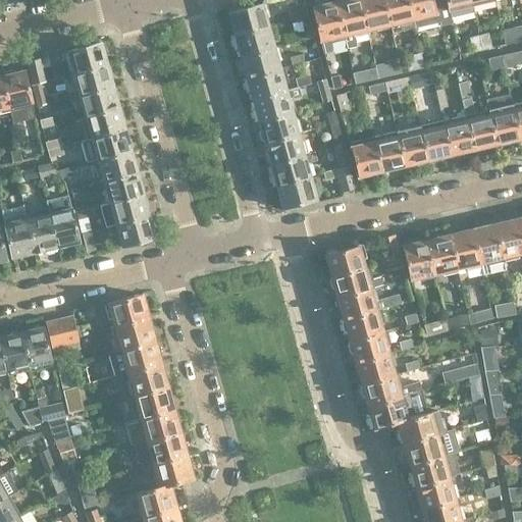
[(346,49),(356,47),(353,34),(366,31),(359,0),(340,0),(334,1),(343,36),(346,49)]
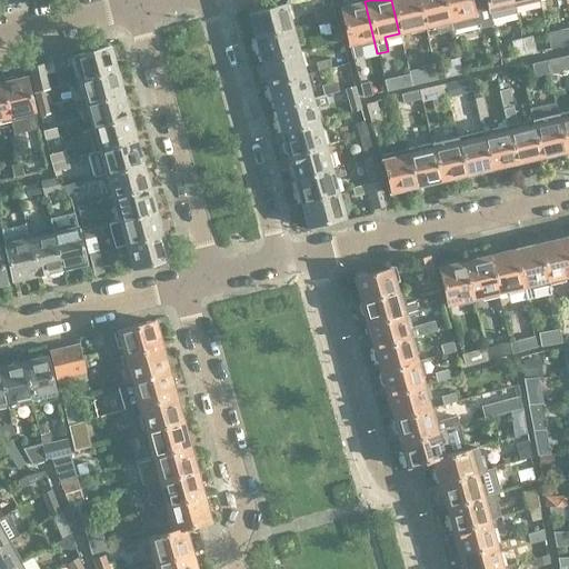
[(417,0),(391,0),(399,33),(425,28),(417,0)]
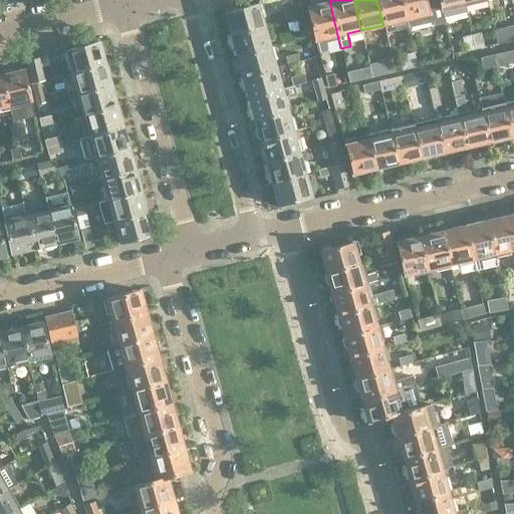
[(376,0),(383,25),(384,31),(408,26),(401,0),(376,0)]
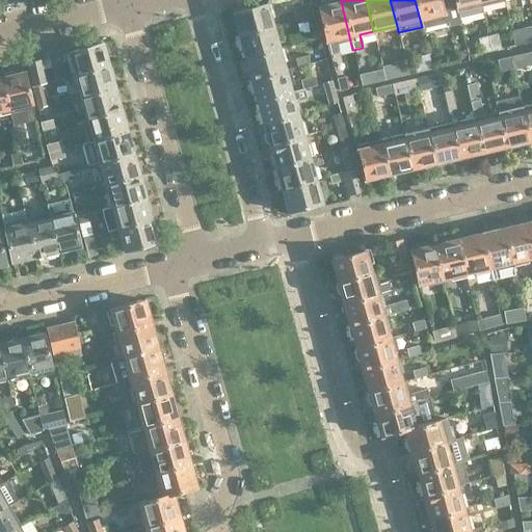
[(453,0),(415,0),(422,27),(445,22),(446,27),(459,24),(458,16),(457,10),(456,10),(455,6),(453,0)]
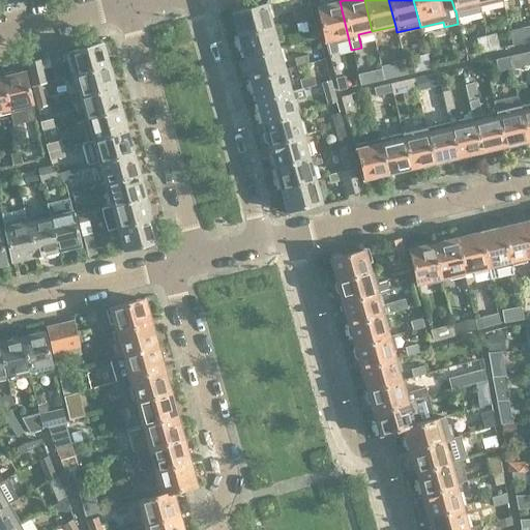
[(451,0),(453,6),(454,10),(455,10),(457,16),(478,10),(477,5),(476,0),(451,0)]
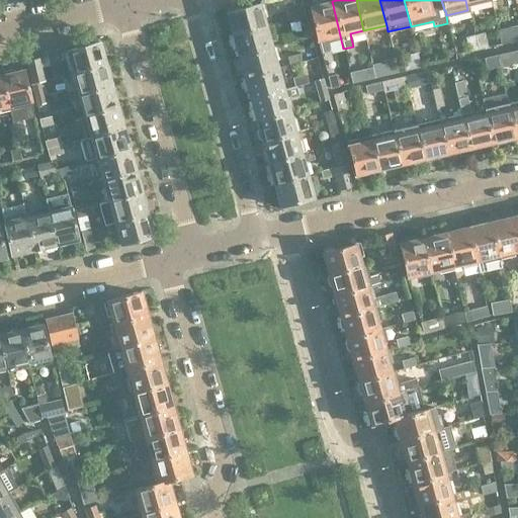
[(330,51),(327,38),(340,35),(332,1),(310,6),(317,40),(320,53),(330,51)]
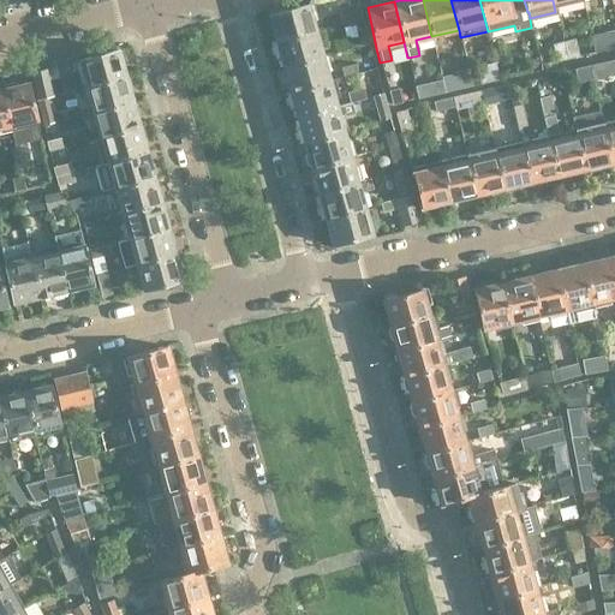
[(281,9),(267,12),(275,43),(317,31),(311,10),(310,11),(308,5),(281,12),(281,9)]
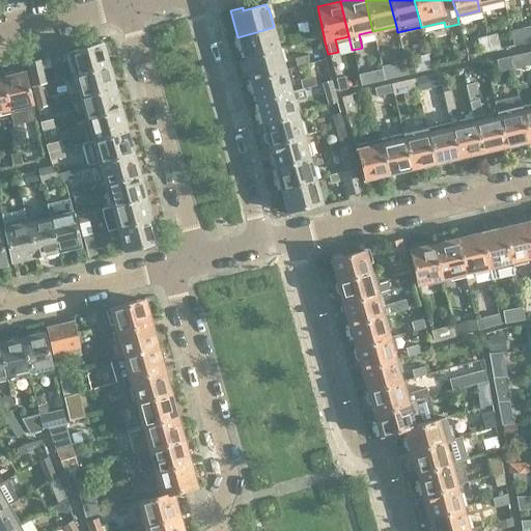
[(296,7),(298,19),(311,16),(308,4),(296,7)]
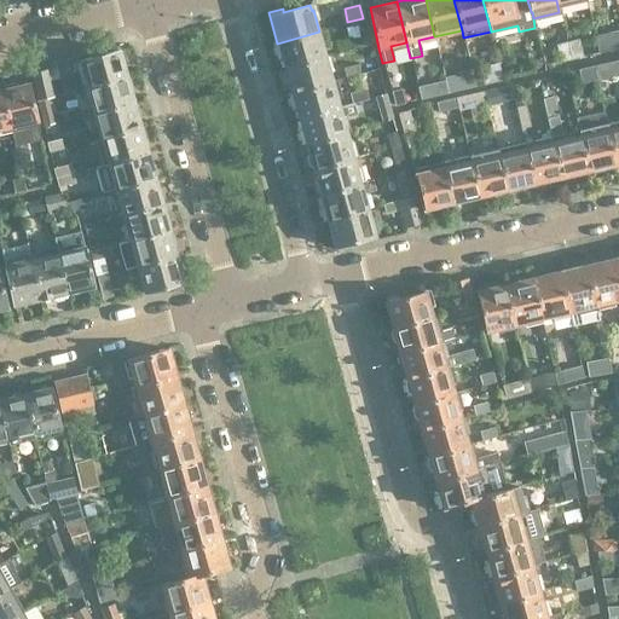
[(319,32),(277,44),(278,45),(276,47),(278,55),(282,56),(284,68),(327,56),(319,32)]
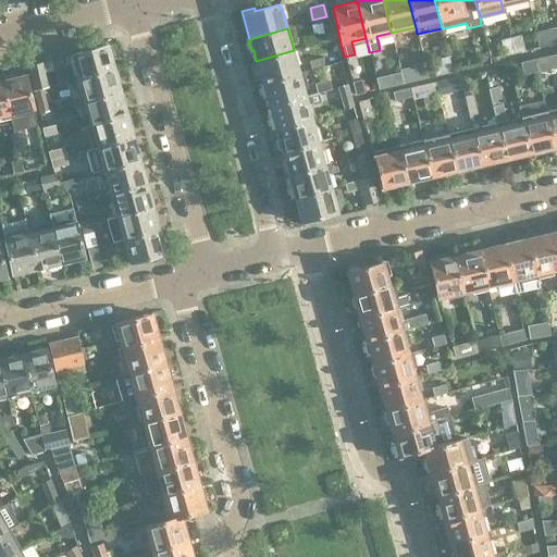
[(552,44),(548,28),(534,32),(537,47),(552,44)]
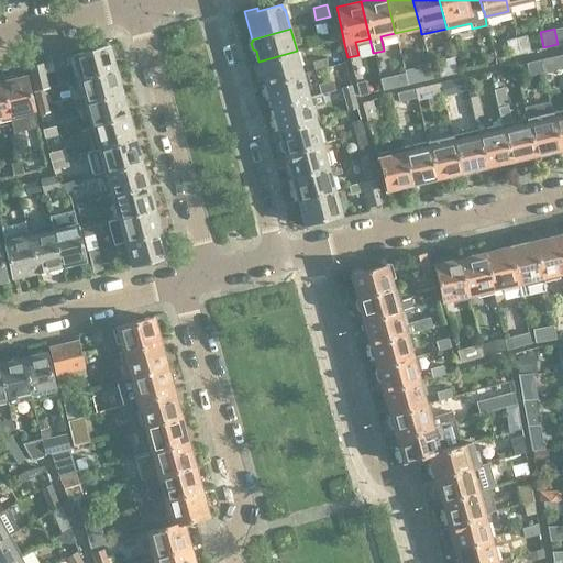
[(305,39),(307,48),(322,44),(320,34),(305,39)]
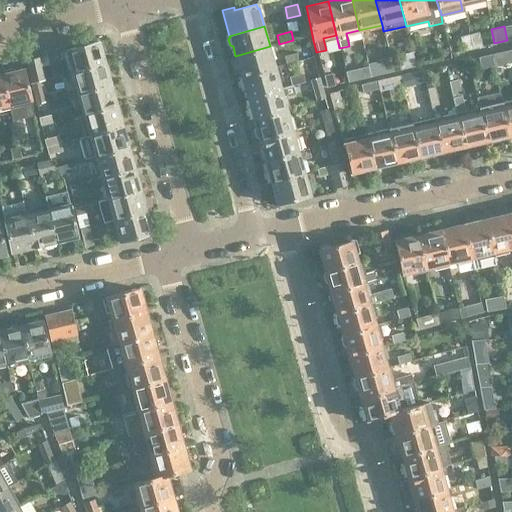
[(478,33),(468,35),(472,50),(481,48),(478,33)]
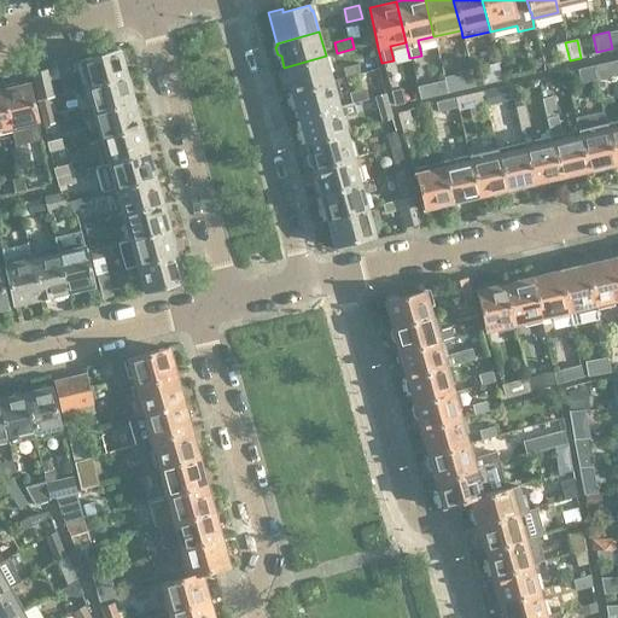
[(570,60),(565,42),(553,45),(558,63),(570,60)]
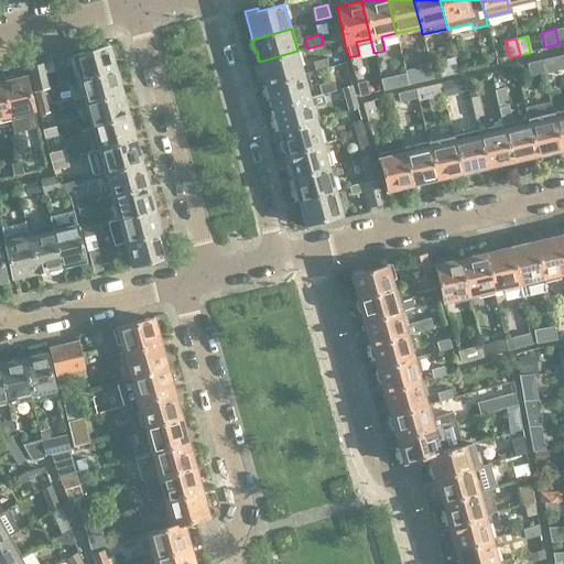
[(72,63),(77,79),(115,69),(108,46),(107,46),(106,43),(95,46),(96,50),(73,55),(74,62),(72,63)]
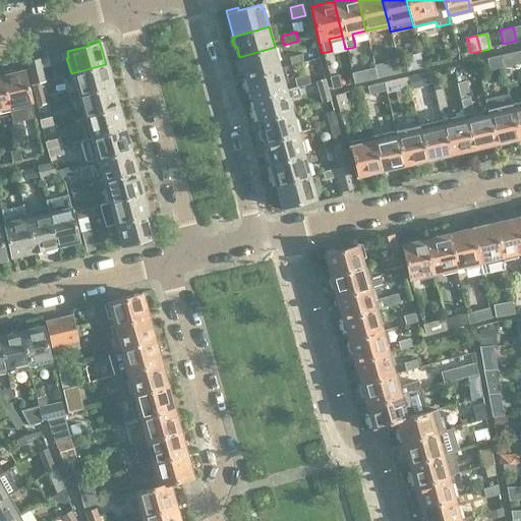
[(275,47),(239,57),(240,59),(238,61),(240,67),(242,68),(245,78),(280,69),(275,47)]
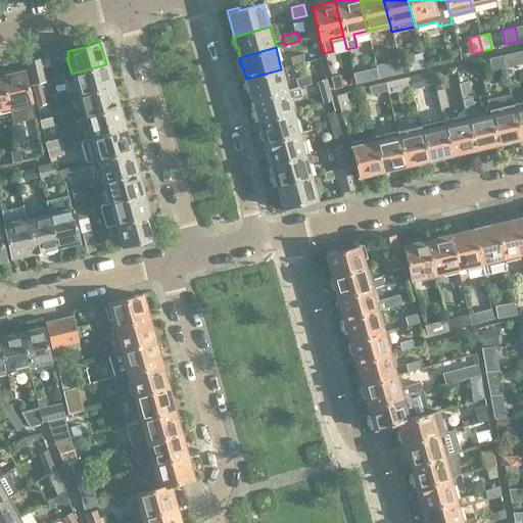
[(522,50),(500,56),(503,67),(522,61),(522,50)]
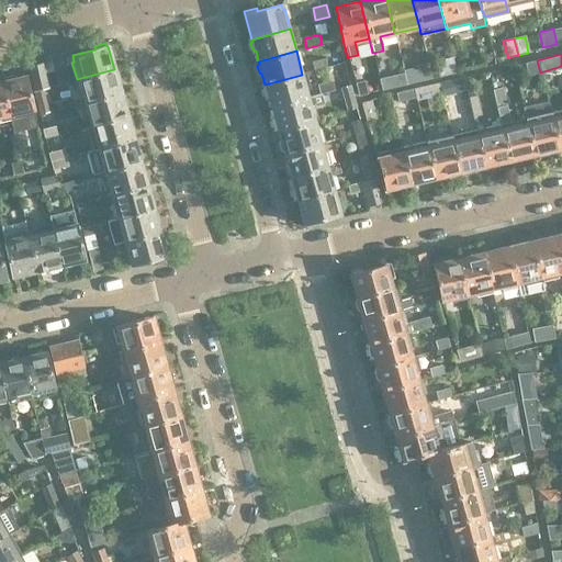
[(311,62),(313,71),(328,67),(326,58),(311,62)]
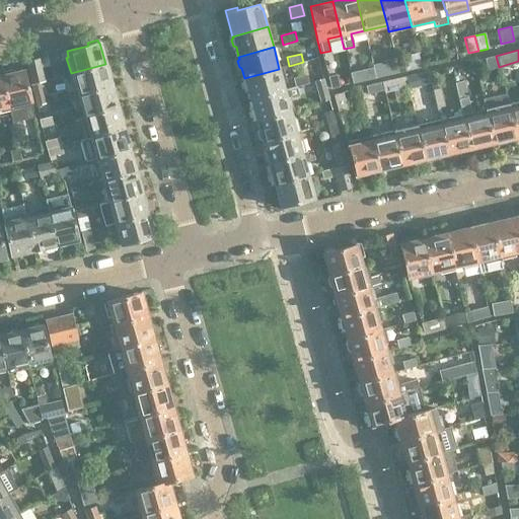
[(420,66),(418,54),(408,57),(410,68),(420,66)]
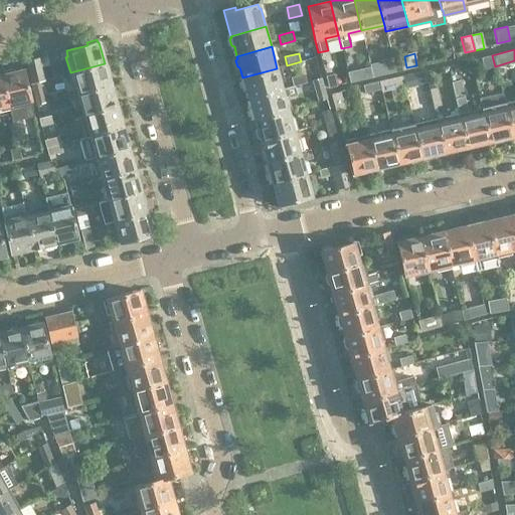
[(495,68),(495,66),(492,55),(480,57),(483,71),(495,68)]
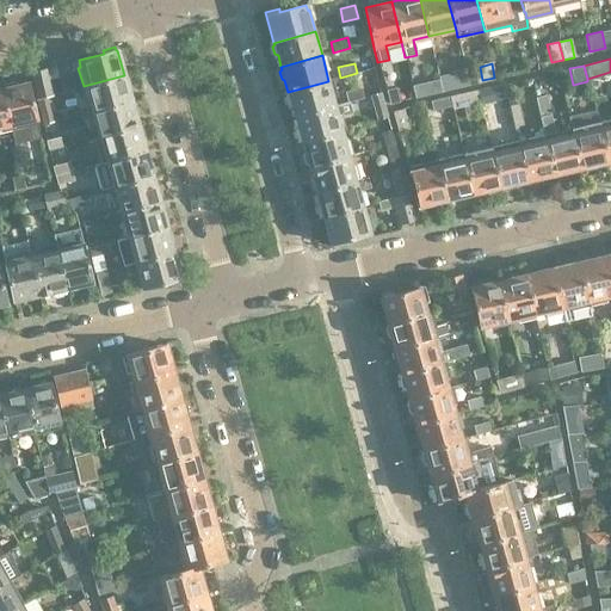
[(30,73),(37,99),(54,94),(47,68),(30,73)]
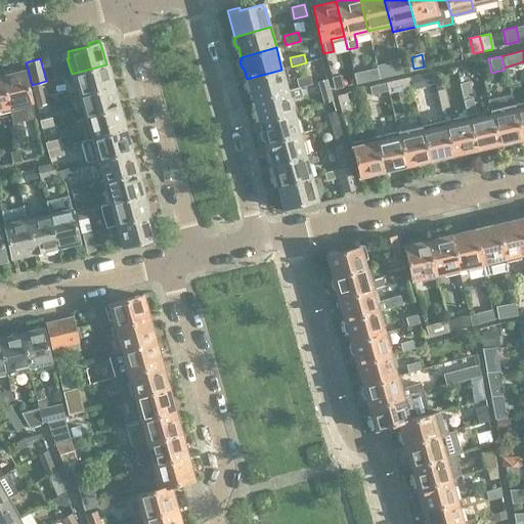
[(376,64),(377,68),(379,78),(402,73),(399,60),(385,64),(385,62),(376,64)]
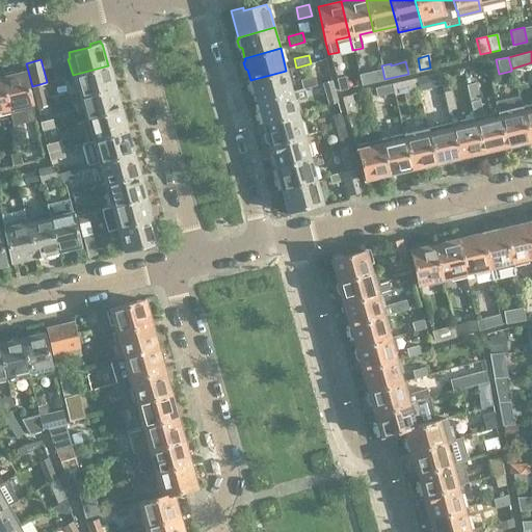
[(108,65),(73,75),(79,97),(114,87),(111,77),(113,75),(111,69),(109,67),(108,65)]
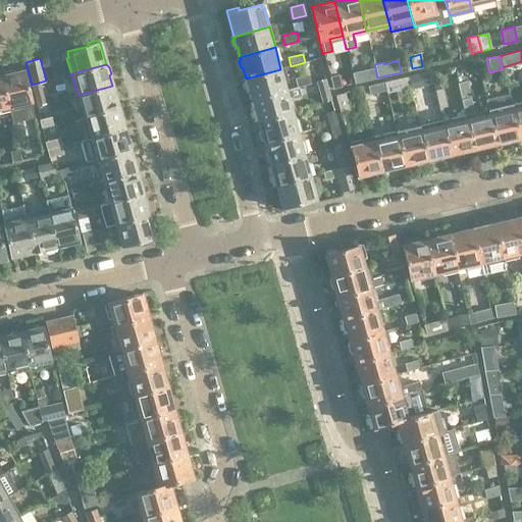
[(351,72),(354,84),(377,77),(375,67),(351,72)]
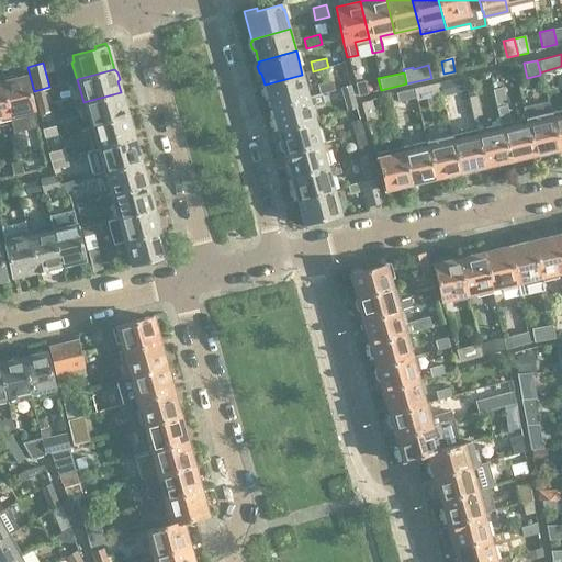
[(302,75),(265,85),(266,87),(263,89),(266,96),(268,97),(271,109),(310,98),(308,97),(302,75)]
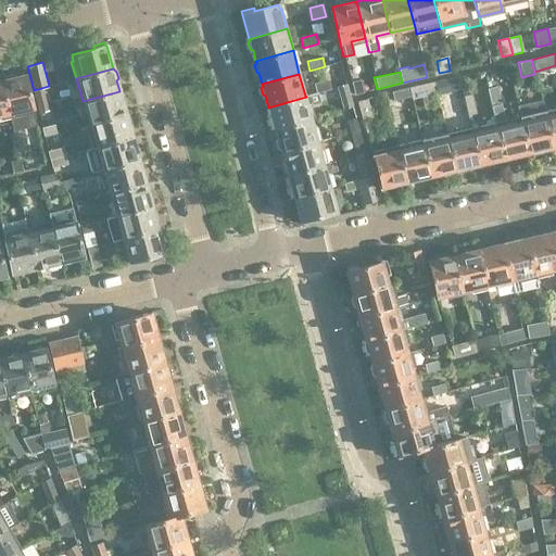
[(2,79),(0,79),(0,83),(9,118),(34,113),(34,110),(35,110),(30,92),(28,92),(24,75),(13,77),(13,75),(2,77),(2,79)]
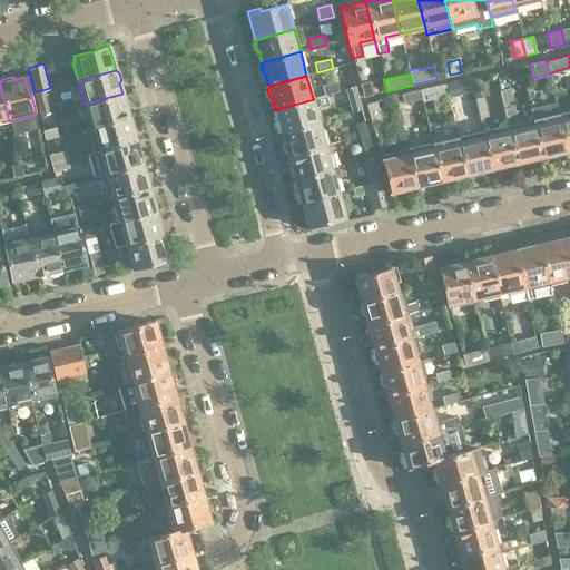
[(473,91),(470,78),(445,84),(448,95),(449,97),(473,91)]
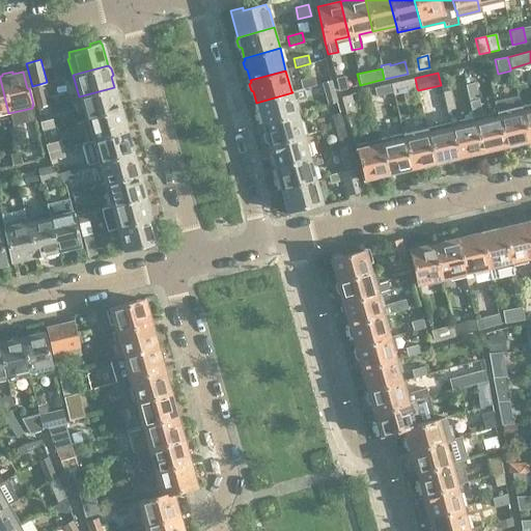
[(343,76),(335,78),(338,90),(346,88),(343,76)]
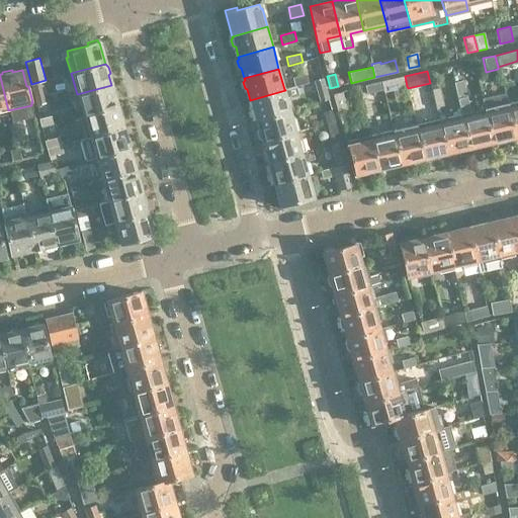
[(293,79),(295,85),(295,88),(310,84),(308,75),(293,79)]
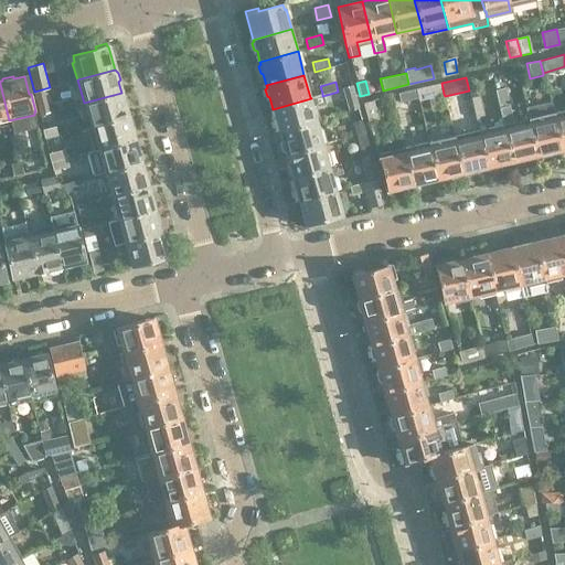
[(444,94),(441,83),(416,88),(418,97),(419,100),(444,94)]
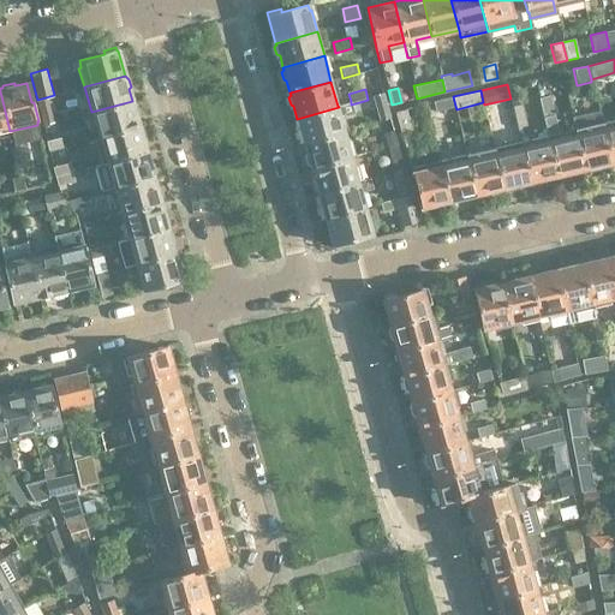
[(389,119),(383,95),(371,99),(378,123),(389,119)]
